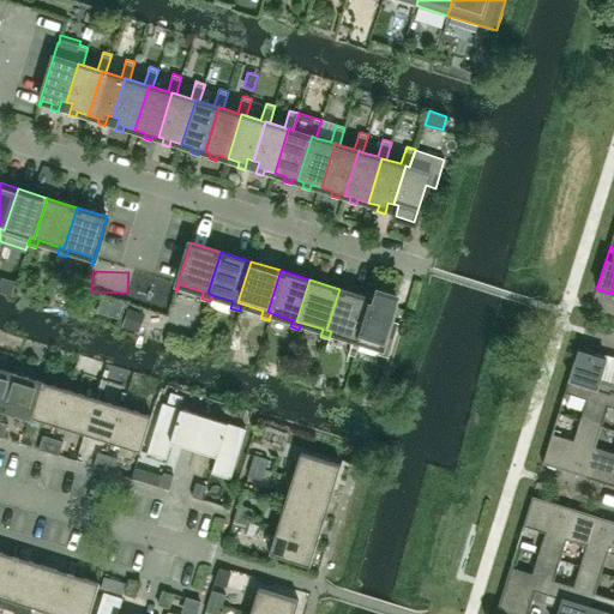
[(356,339),(369,298),(339,289),(326,330),(331,331),(353,338),(350,345),(359,348),(361,341),(356,339)]
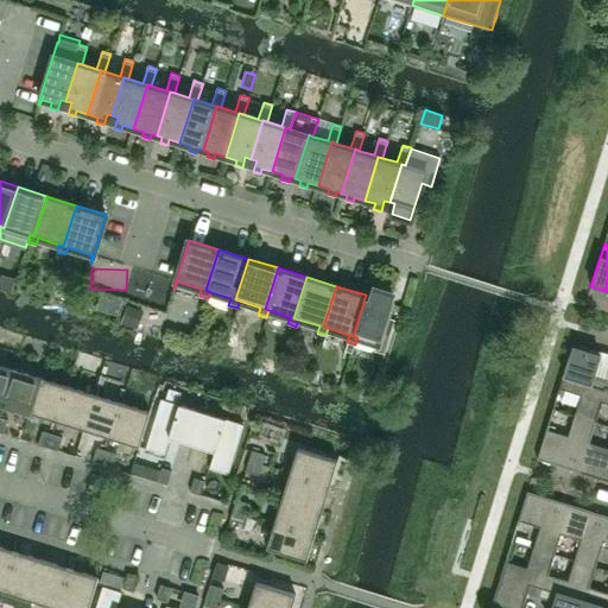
[(374,350),(385,354),(394,320),(385,317),(393,292),(374,286),(372,297),(366,295),(353,336),(358,337),(377,343),(374,350)]
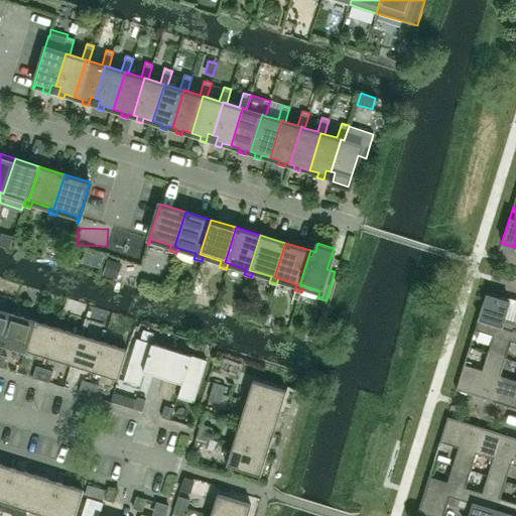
[(108,258),(102,275),(113,279),(118,262),(108,258)]
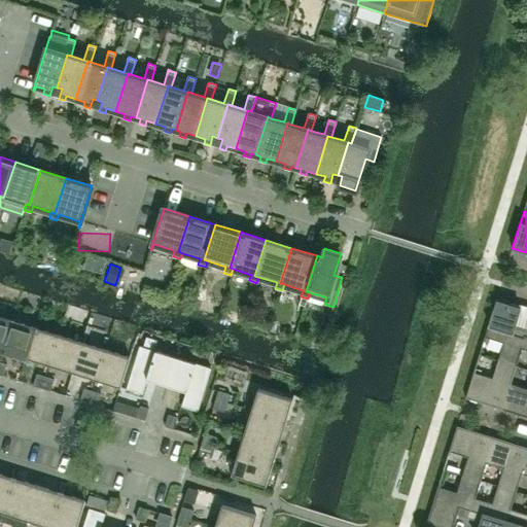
[(521,348),(526,327),(516,324),(521,307),(496,300),(485,337),(503,343),(497,360),(516,365),(521,348)]
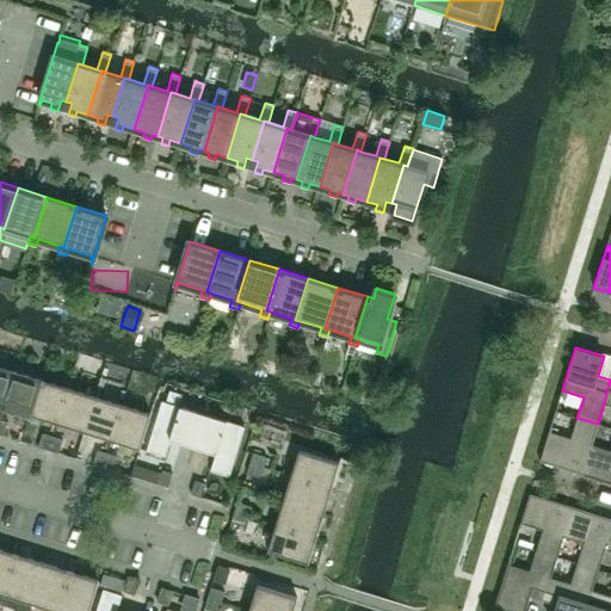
[(0,405),(1,406),(13,371),(0,366),(0,405)]
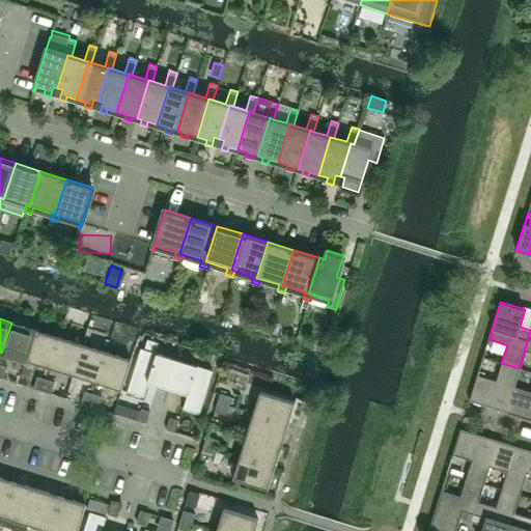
[(25,360),(34,330),(11,323),(1,353),(25,360)]
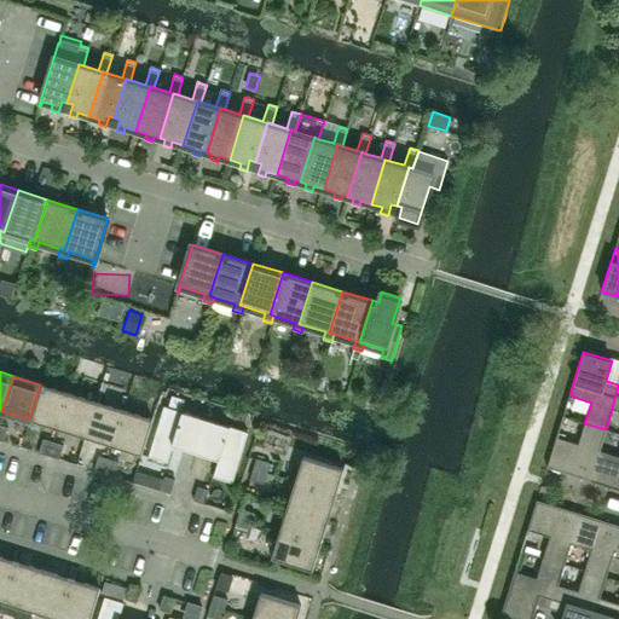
[(57,428),(68,393),(40,385),(29,420),(57,428)]
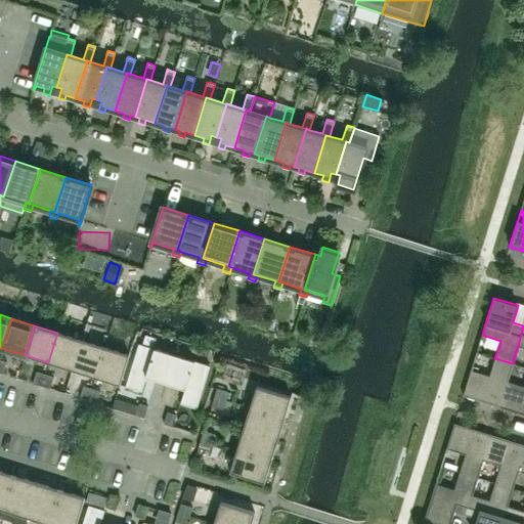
[(72,369),(81,340),(57,333),(48,362),(72,369)]
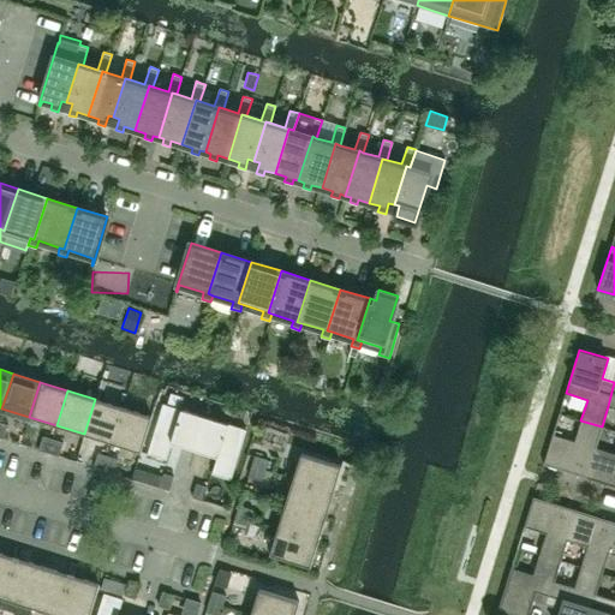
[(112,443),(123,407),(95,399),(84,434),(112,443)]
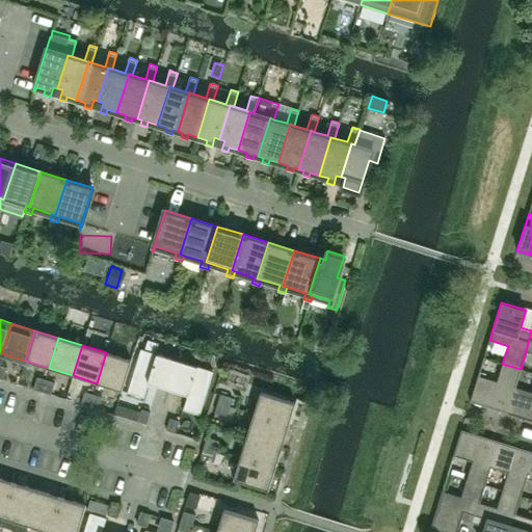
[(168,389),(177,360),(141,349),(128,392),(143,397),(149,382),(168,389)]
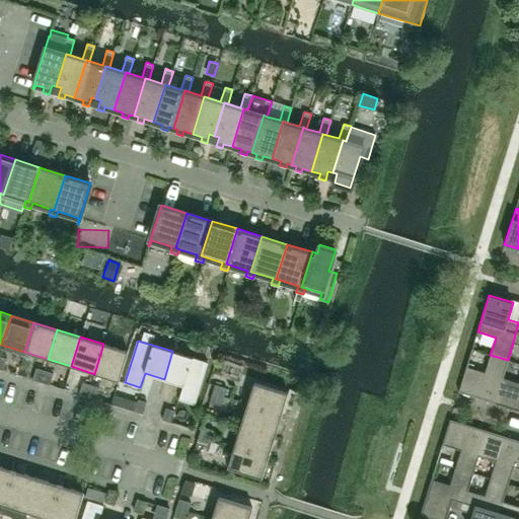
[(119,381),(128,352),(103,344),(94,374),(119,381)]
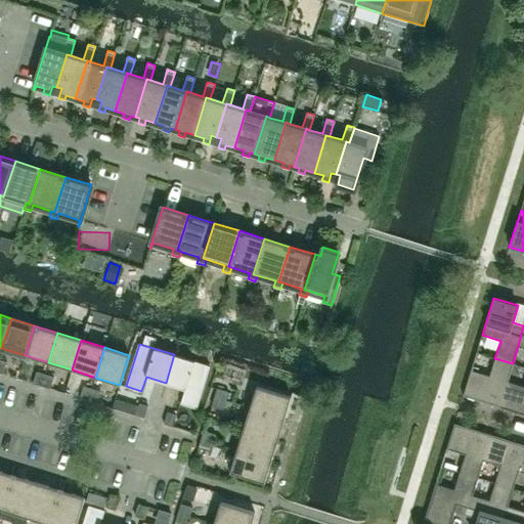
[(197,408),(210,365),(174,354),(166,383),(185,389),(180,403),(197,408)]
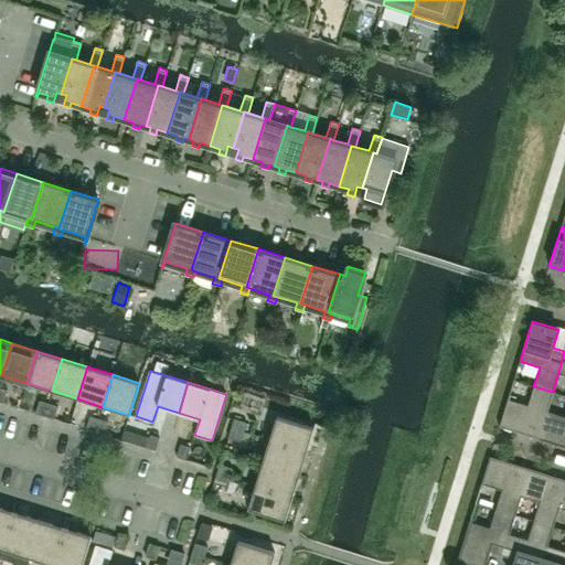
[(537,438),(546,411),(547,412),(553,392),(533,386),(528,405),(508,398),(499,426),(537,438)]
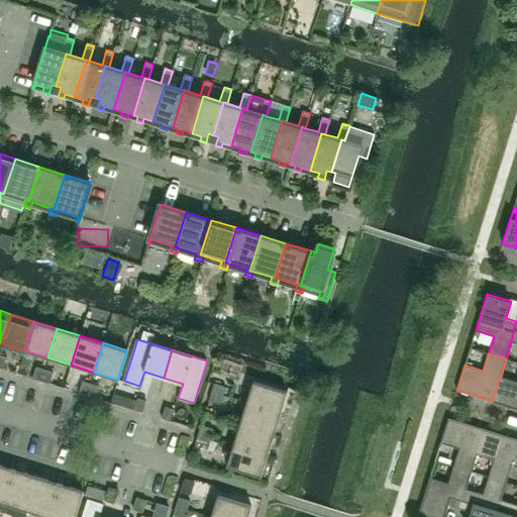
[(40,381),(44,369),(36,367),(32,378),(40,381)]
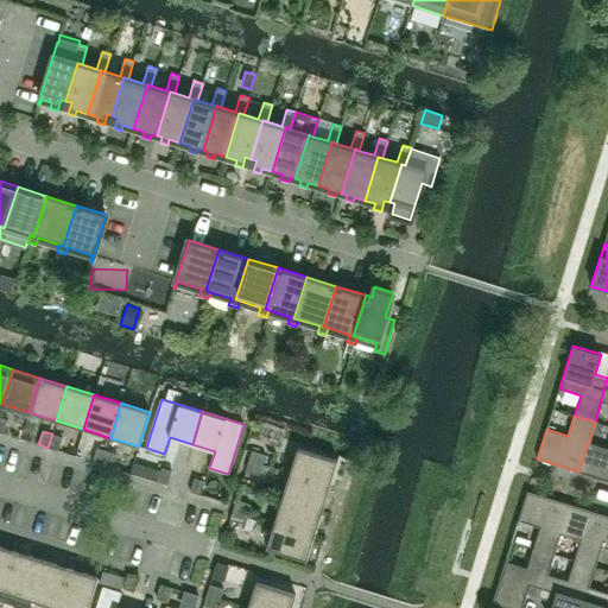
[(58,450),(62,437),(52,434),(48,448),(58,450)]
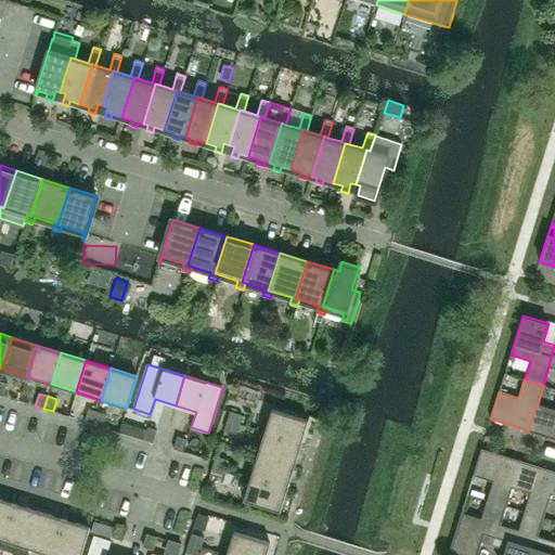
[(554,438),(554,409),(538,404),(537,403),(528,430),(554,438)]
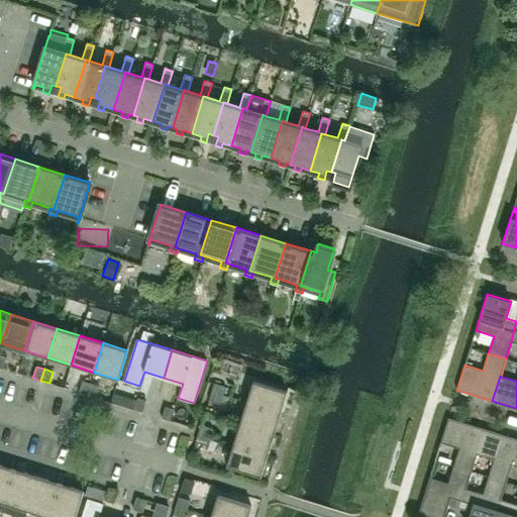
[(87,395),(91,383),(82,381),(79,392),(87,395)]
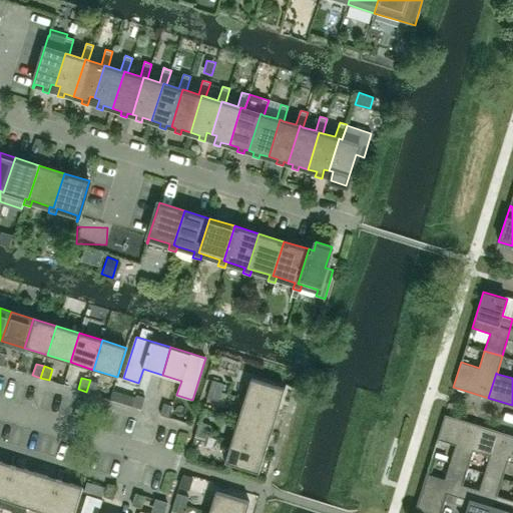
[(279,410),(285,389),(251,378),(244,399),(279,410)]
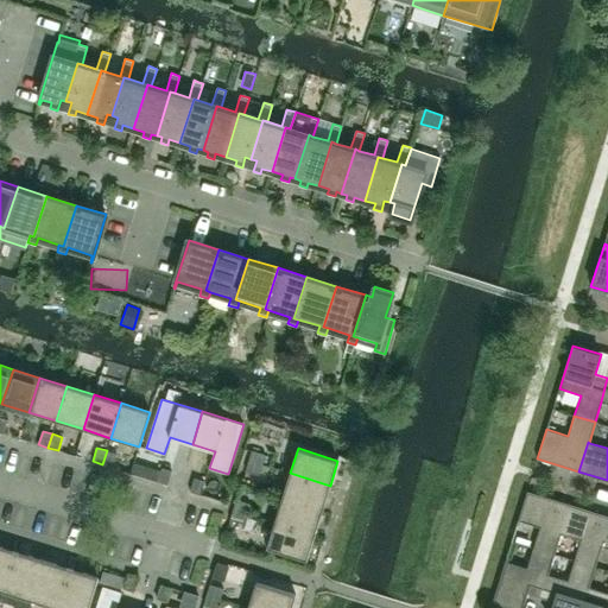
[(112,468),(116,454),(107,450),(102,464),(112,468)]
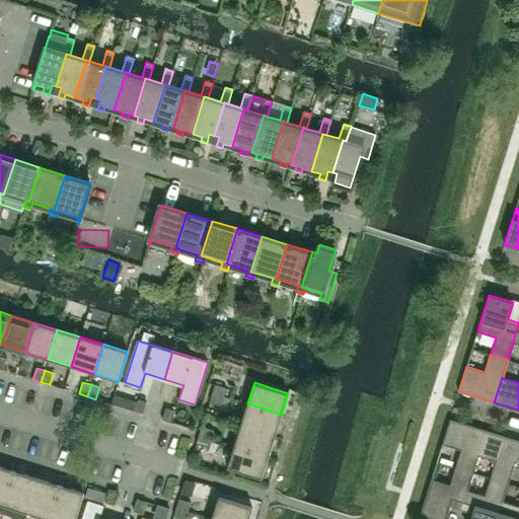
[(224,396),(226,388),(215,384),(212,393),(224,396)]
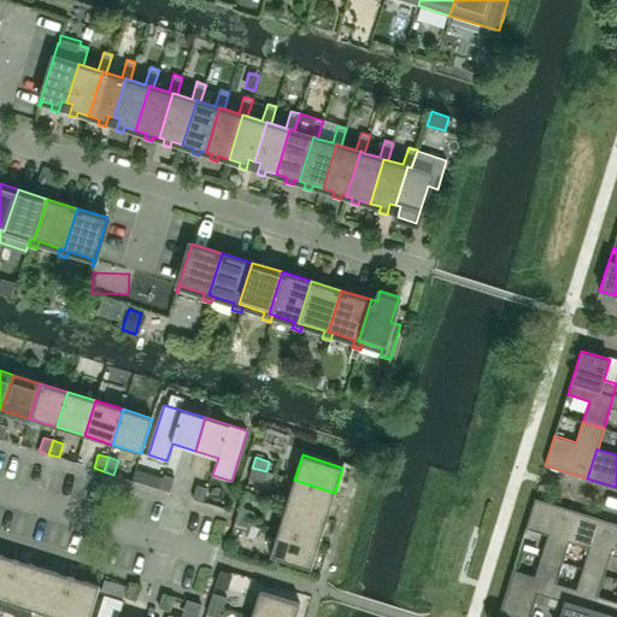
[(263,482),(266,471),(252,468),(250,477),(263,482)]
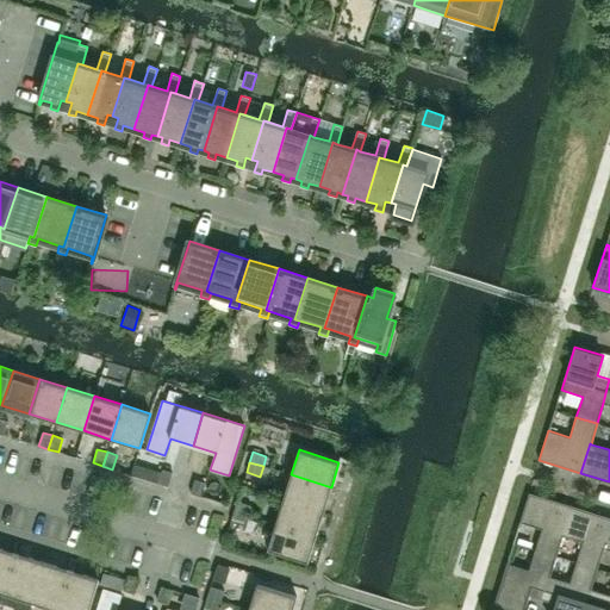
[(168,486),(172,472),(162,470),(157,483),(168,486)]
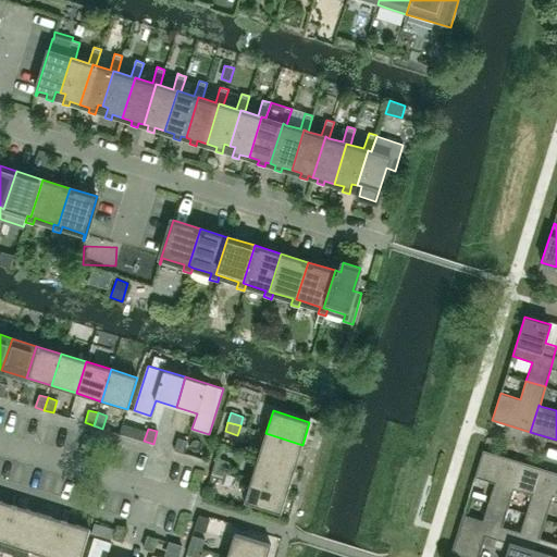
[(295,468),(302,445),(265,433),(258,456),(295,468)]
